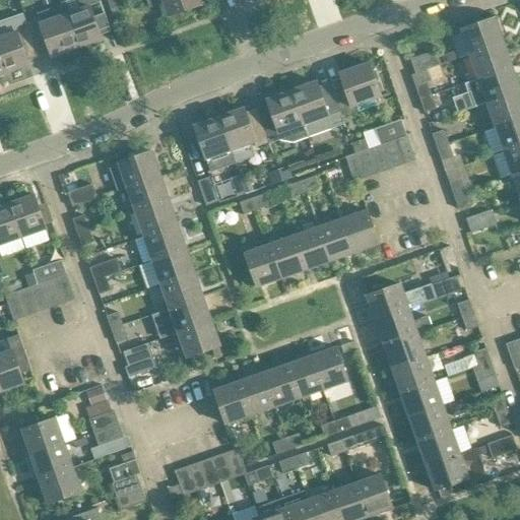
[(146,0),(149,7),(164,3),(168,16),(202,5),(200,0),(146,0)]
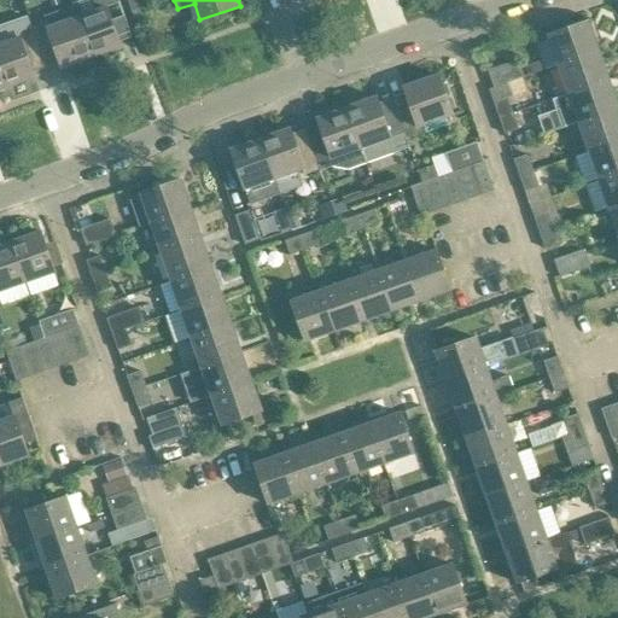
[(62,68),(91,58),(77,18),(73,6),(56,12),(57,15),(46,19),(46,23),(31,28),(42,62),(58,57),(62,68)]
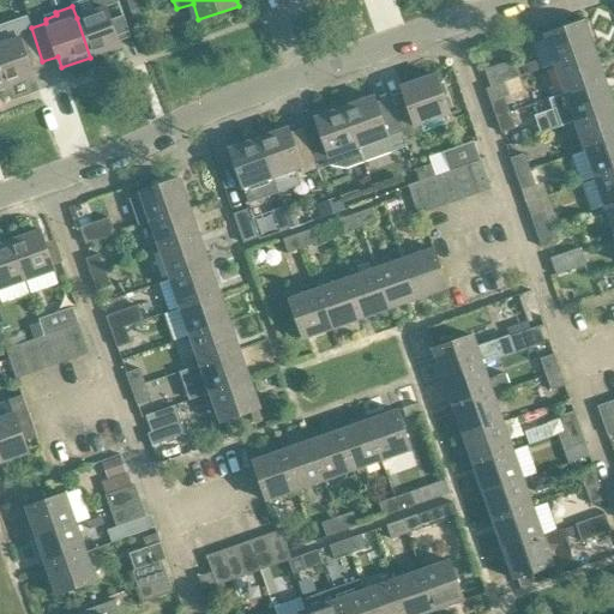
[(131,11),(137,28),(151,22),(145,6),(131,11)]
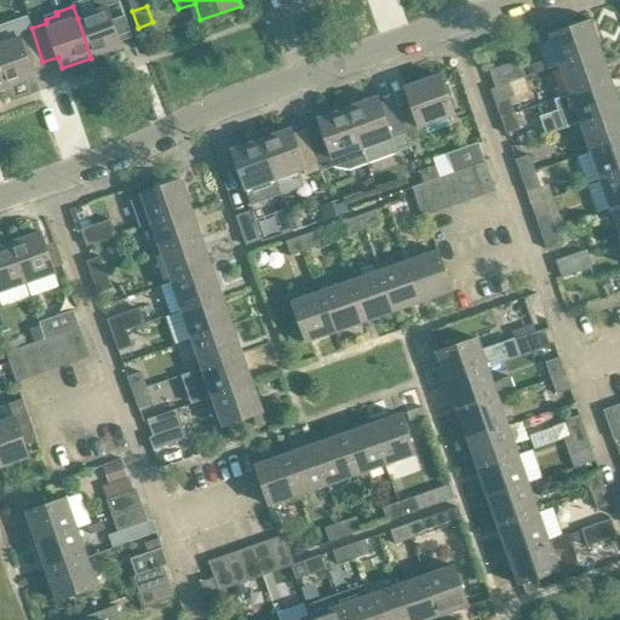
[(121,47),(110,16),(107,7),(78,18),(91,58),(121,47)]
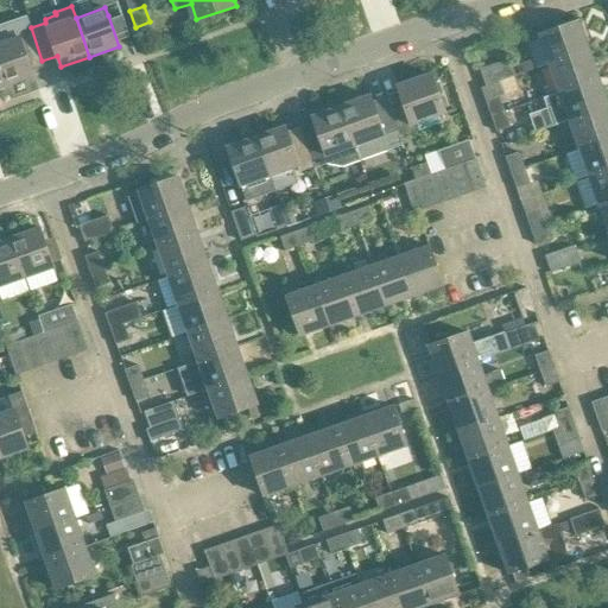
[(42,61),(31,27),(30,27),(26,18),(0,27),(0,75),(4,87),(33,77),(30,65),(42,61)]
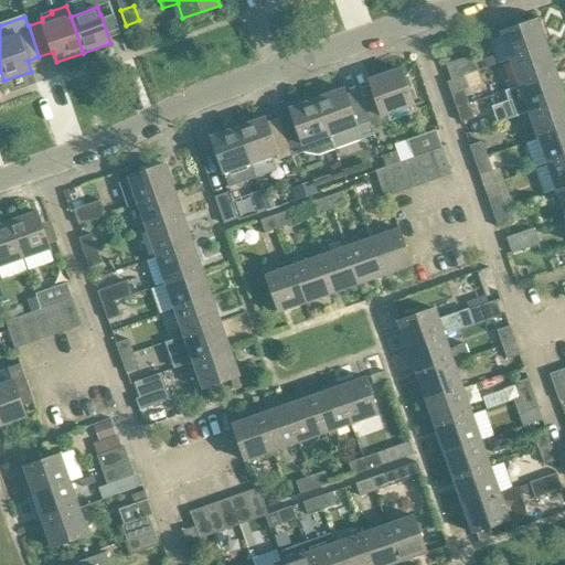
[(511,59),(547,46),(537,20),(501,32),(511,59)]
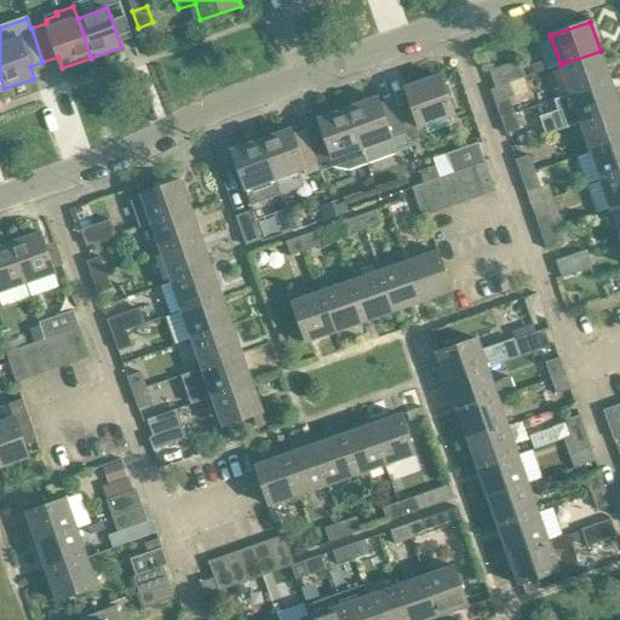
[(570,93),(610,79),(601,51),(561,64),(570,93)]
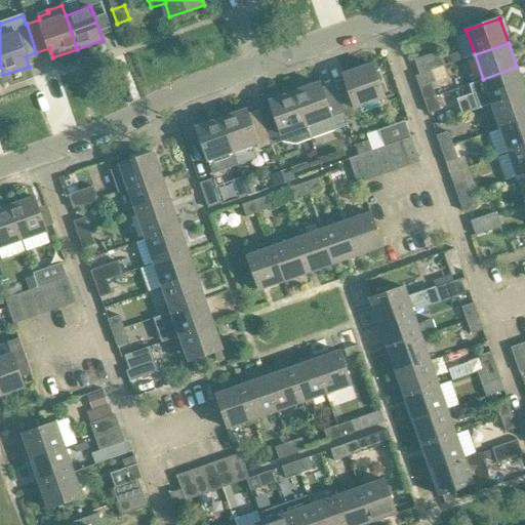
[(419,74),(432,70),(445,66),(440,51),(414,59),(419,74)]
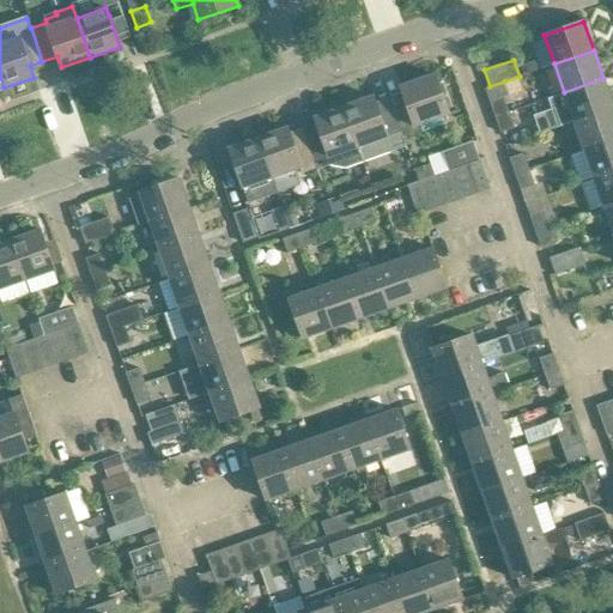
[(418,133),(416,127),(449,115),(435,74),(401,86),(405,98),(392,103),(404,138),(418,133)]
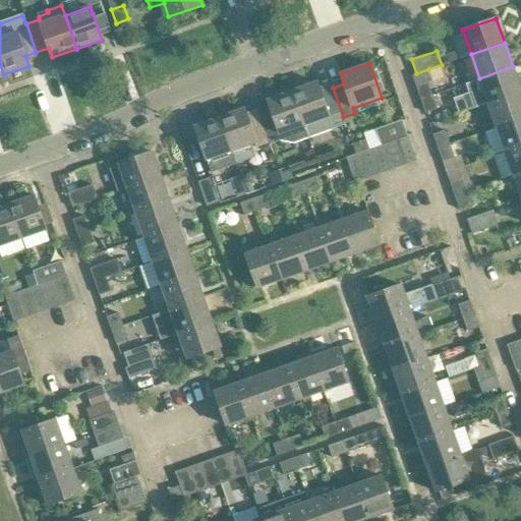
[(487,103),(520,91),(520,89),(513,66),(479,78),(487,103)]
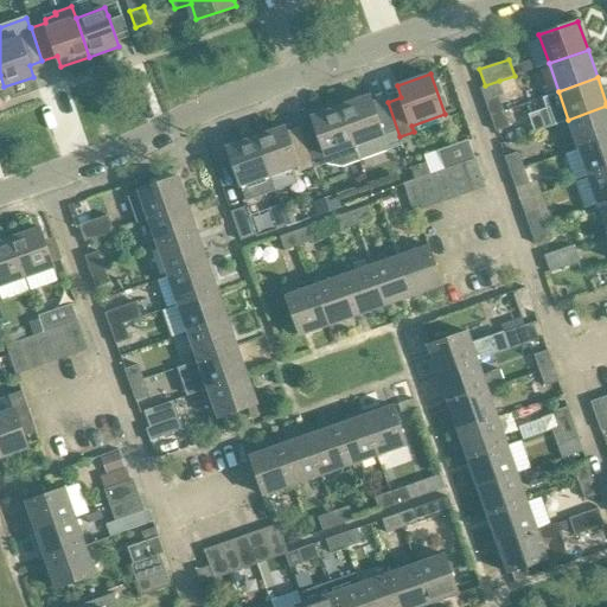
[(504,110),(499,96),(504,94),(499,81),(485,85),(480,88),(491,115),(504,110)]
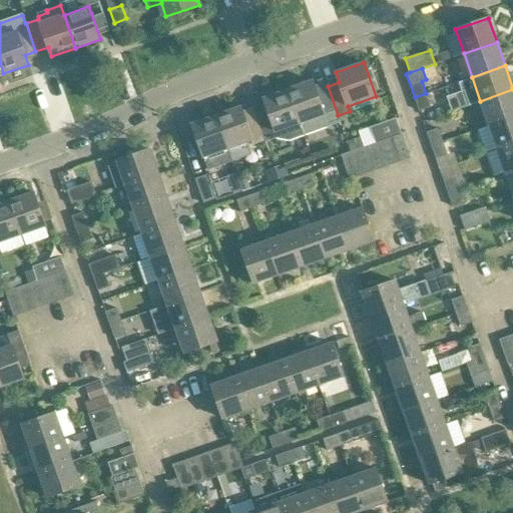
[(340,122),(338,115),(328,86),(316,91),(313,81),(288,89),(304,135),(340,122)]
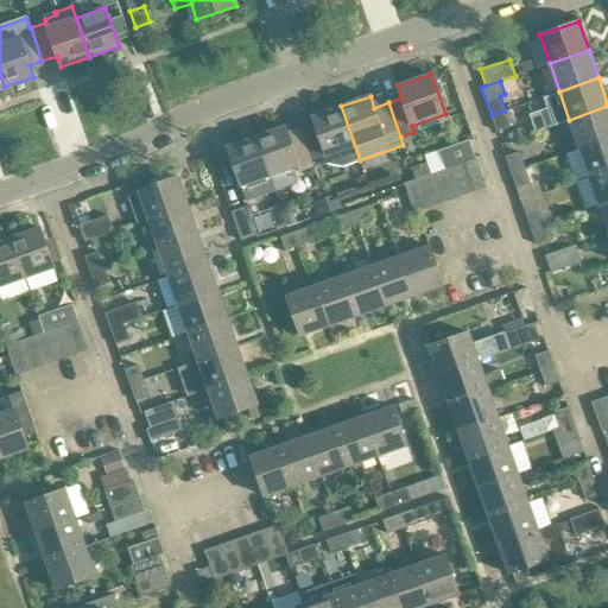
[(320,165),(323,173),(360,160),(341,106),(312,116),(316,128),(303,133),(315,168),(320,165)]
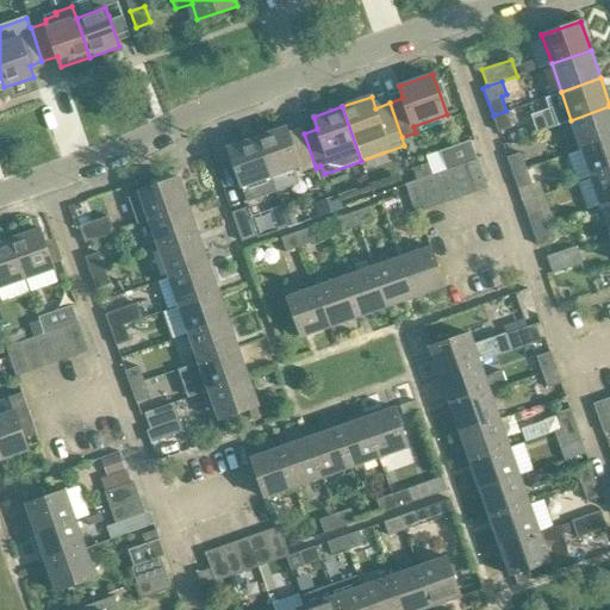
[(582,149),(609,138),(609,106),(571,120),(582,149)]
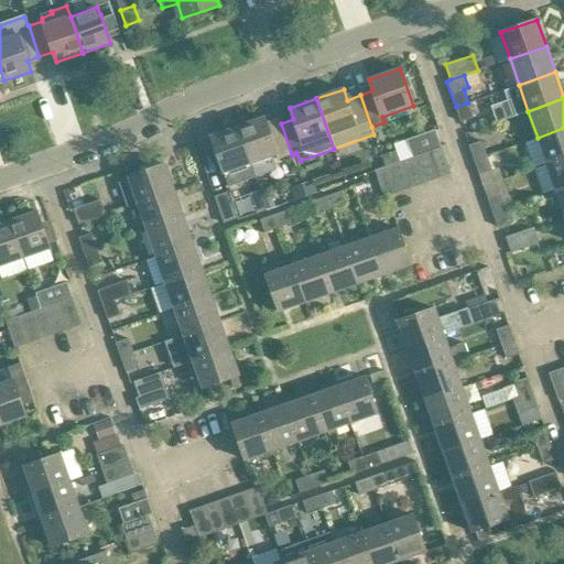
[(456,107),(461,122),(474,118),(468,102),(456,107)]
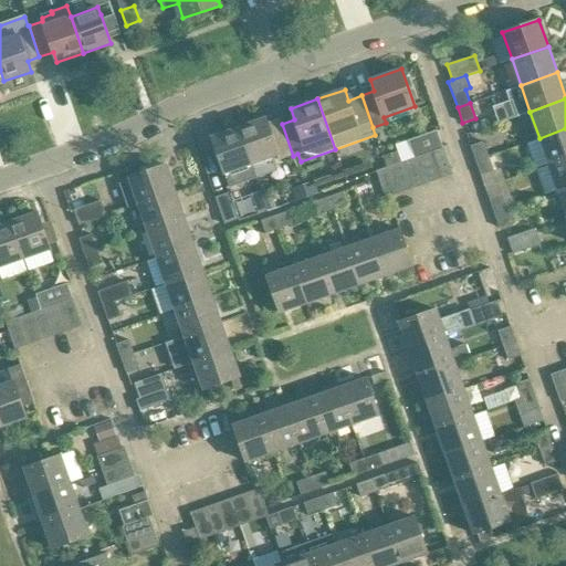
[(292,156),(293,156),(282,124),(269,128),(265,117),(238,127),(251,165),(254,174),(271,168),(268,159),(278,155),(281,165),(294,160),(292,156)]
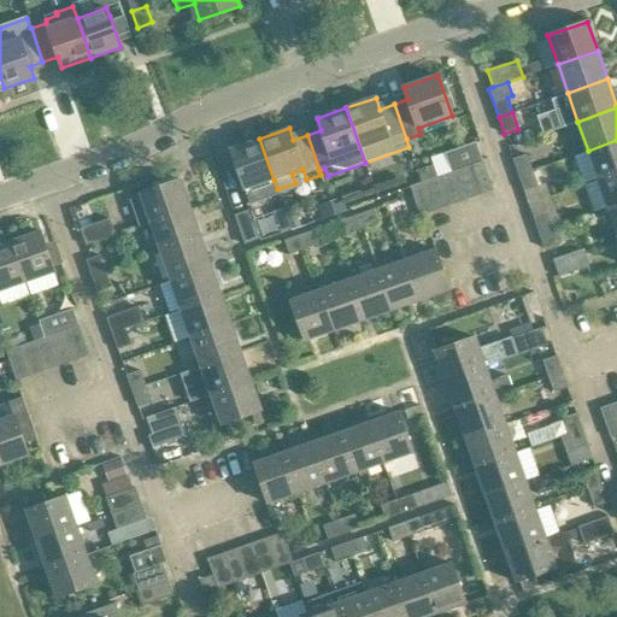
[(245,189),(274,180),(259,139),(230,150),(245,189)]
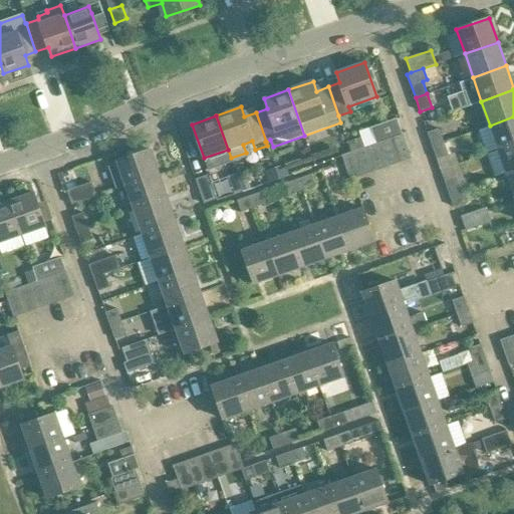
[(498,150),(513,144),(513,116),(490,125),(498,150)]
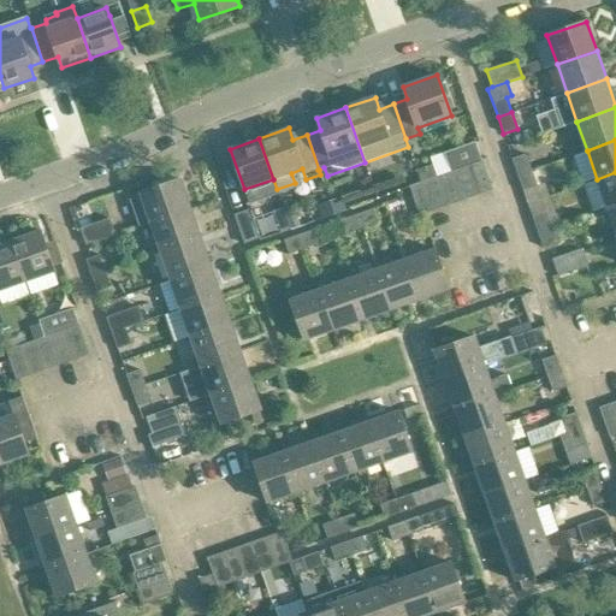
[(450,172),(454,171),(467,166),(483,160),(475,142),(452,149),(444,153),(450,172)]
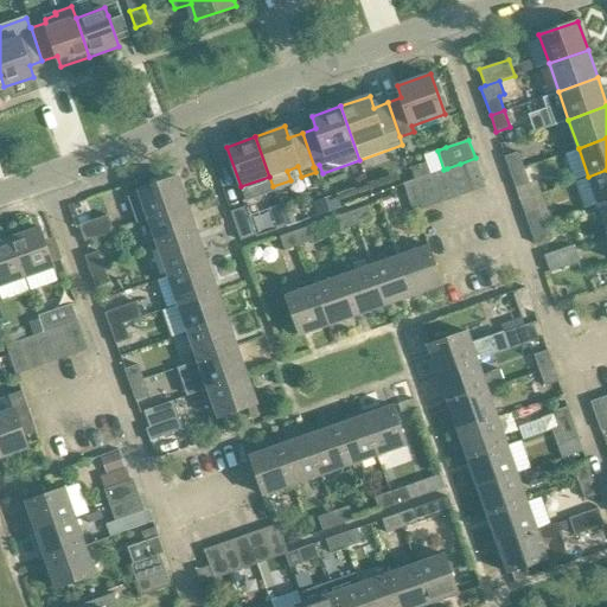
[(510,172),(524,167),(518,152),(505,157),(510,172)]
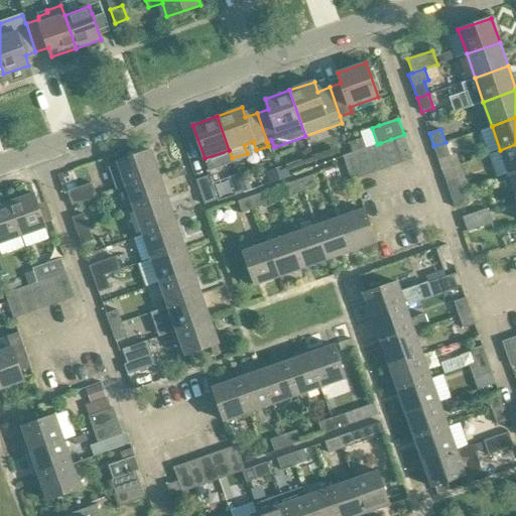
[(400,163),(412,159),(404,134),(391,139),(400,163)]
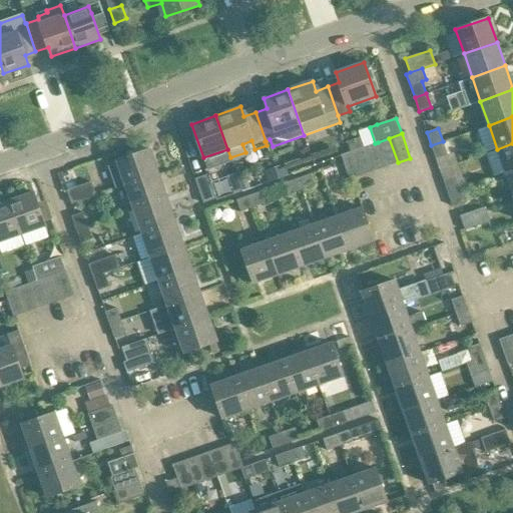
[(351,152),(355,150),(366,146),(362,136),(347,142),(351,152)]
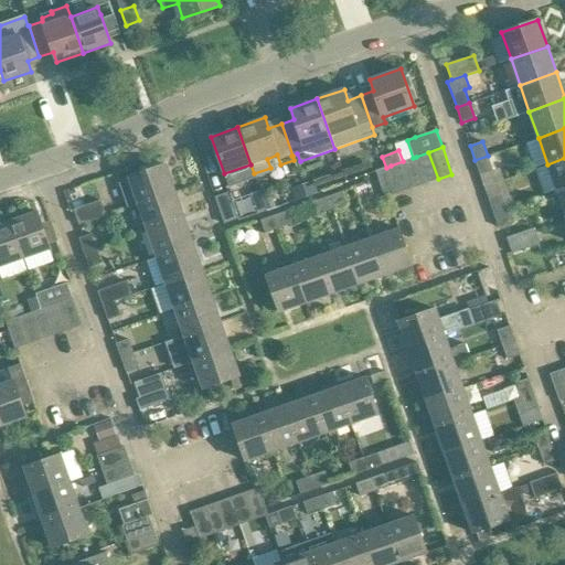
[(425,183),(438,179),(428,152),(416,157),(425,183)]
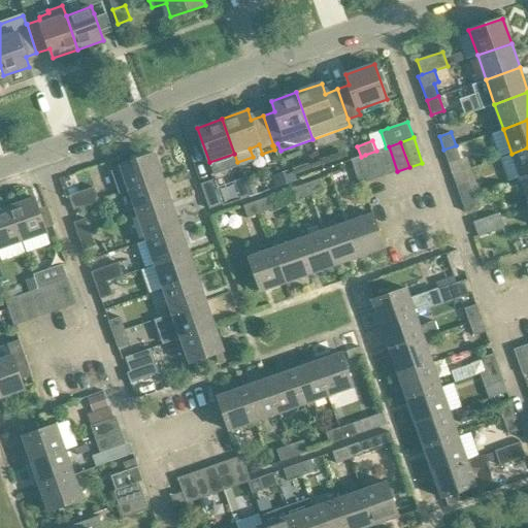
[(464,158),(460,159),(456,145),(443,150),(453,174),(468,169),(464,158)]
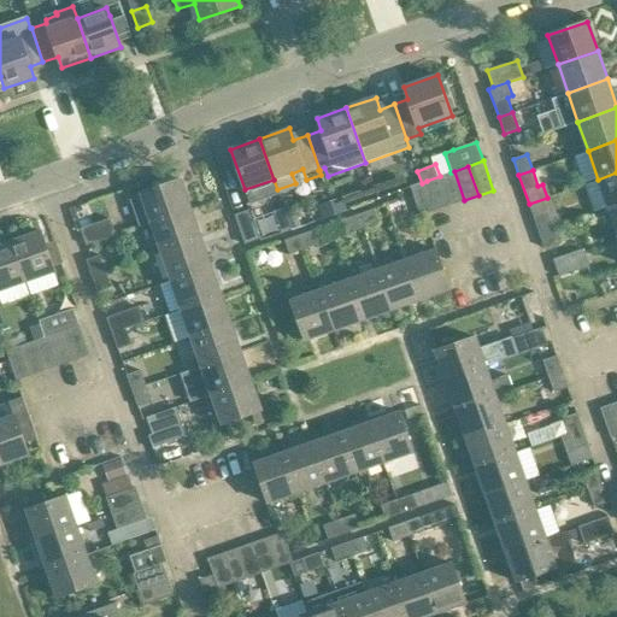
[(411,187),(422,183),(417,171),(406,175),(411,187)]
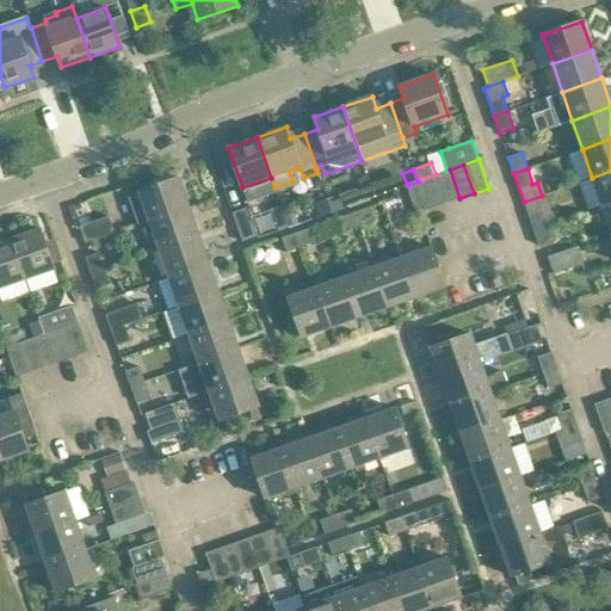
[(446,203),(460,198),(450,170),(446,171),(436,174),(446,203)]
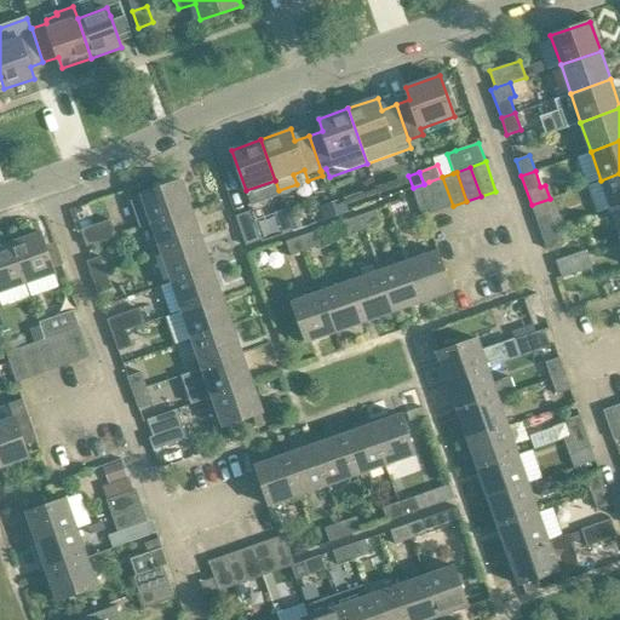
[(610,210),(619,206),(619,173),(601,181),(610,210)]
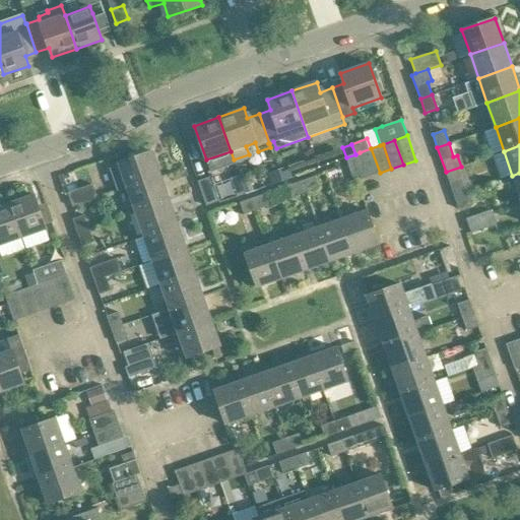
[(368,177),(380,173),(371,148),(360,152),(368,177)]
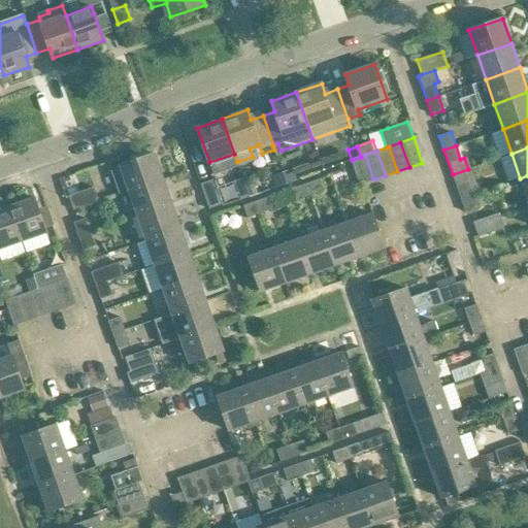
[(129,191),(163,178),(155,154),(121,166),(129,191)]
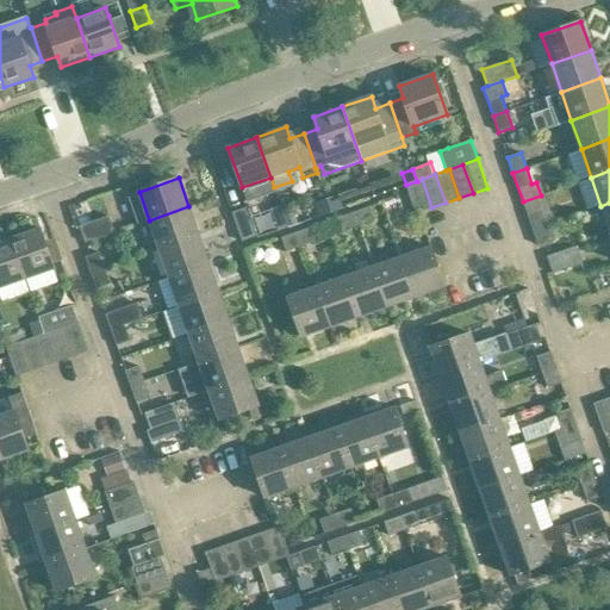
[(416,213),(431,207),(422,179),(417,181),(406,185),(416,213)]
